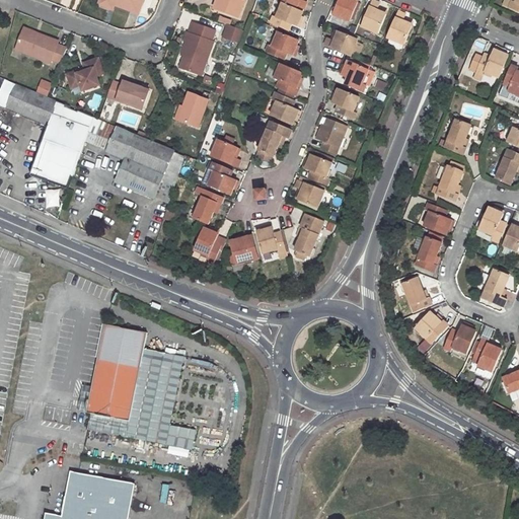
[(97,0),(96,4),(112,9),(113,5),(99,0),(97,0)]
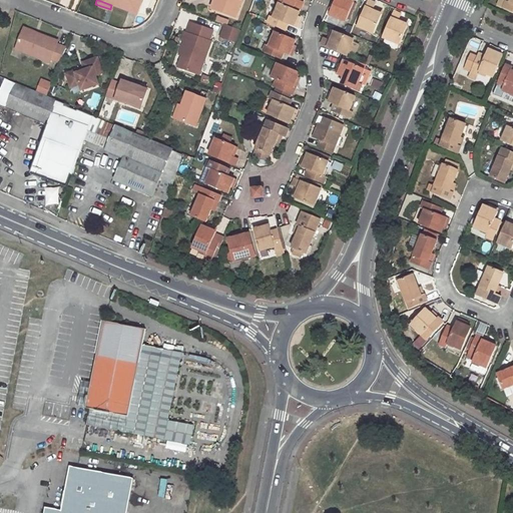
[(139,0),(98,0),(111,5),(135,13),(139,0)]
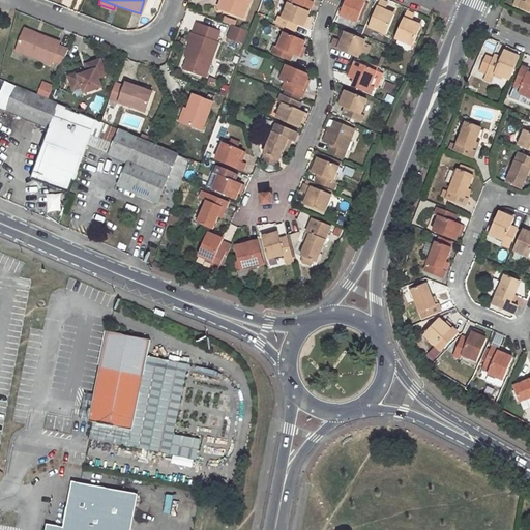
[(249,0),(222,0),(219,7),(244,17),(249,0)]
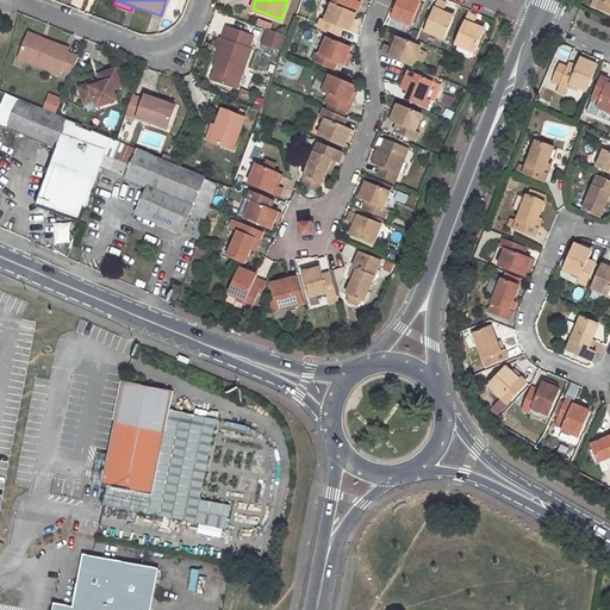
[(330,0),(358,12),(361,2),(354,0),(330,0)]
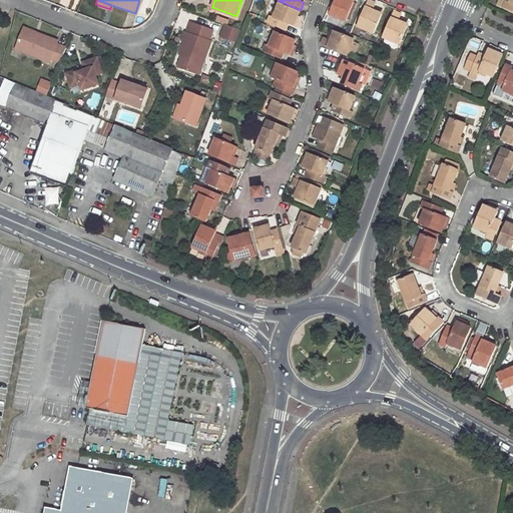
[(354,6),(345,2),(346,0),(336,0),(330,14),(347,22),(354,6)]
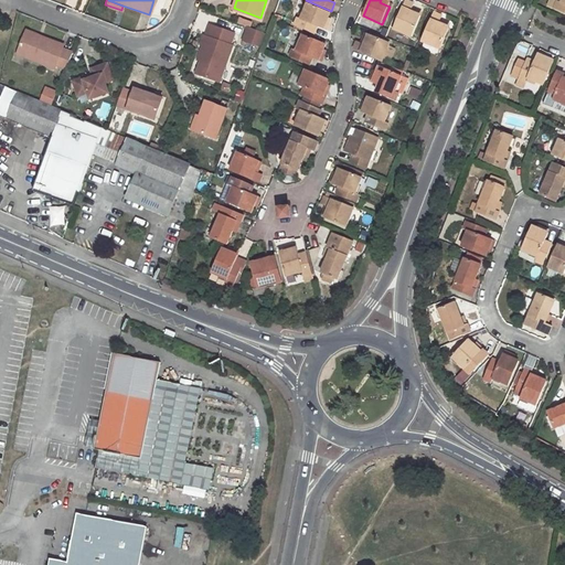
[(558,0),(555,8),(564,11),(564,0),(563,2),(558,0)]
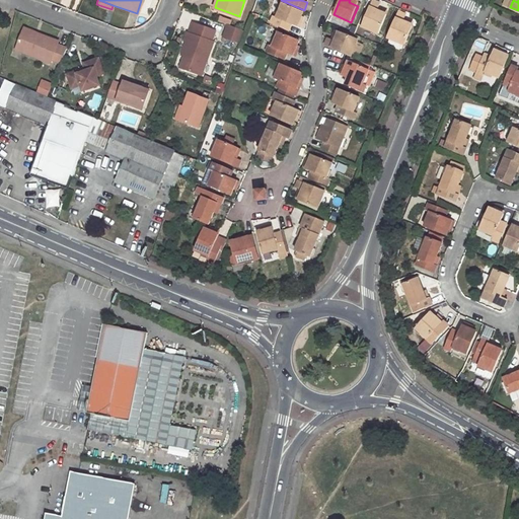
[(386,17),(377,14),(381,4),(373,1),(362,26),(379,34),(386,17)]
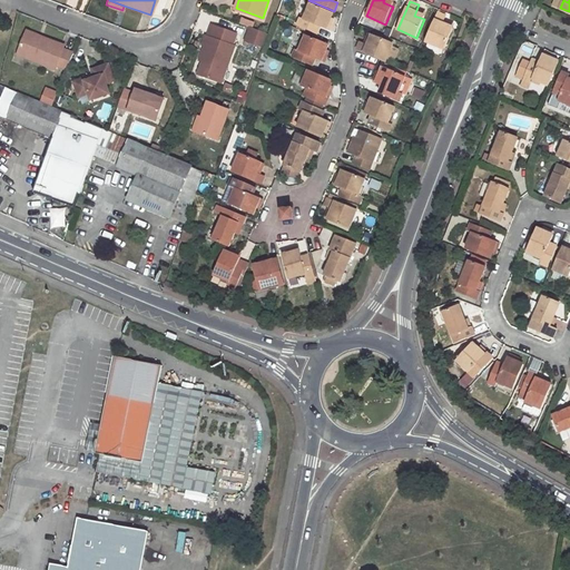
[(301,19),(298,26),(317,35),(320,27),(326,30),(333,13),(311,5),(305,20),(301,19)]
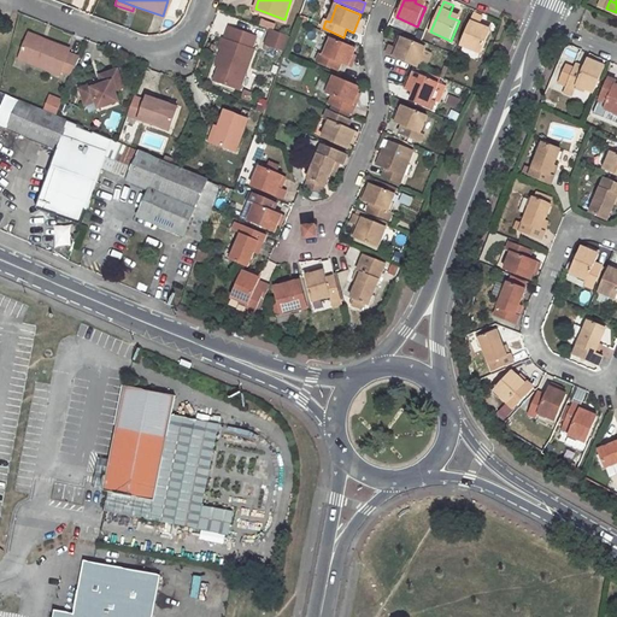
[(489,34),(479,29),(483,18),(475,15),(462,45),(482,53),(489,34)]
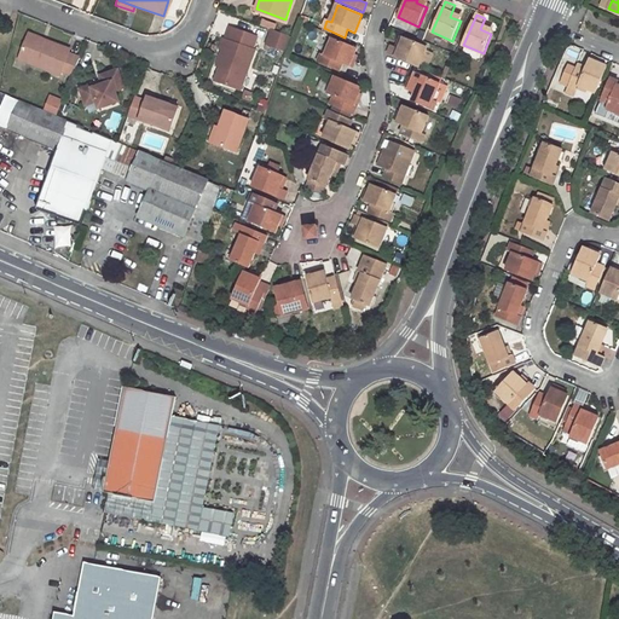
[(264,18),(261,23),(273,28),(276,23),(264,18)]
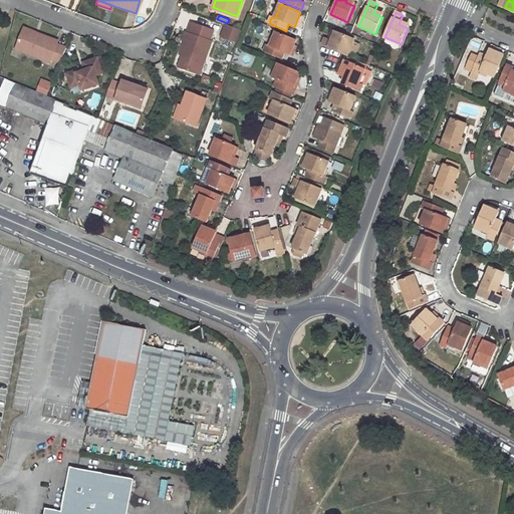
[(206,26),(191,21),(187,31),(186,31),(183,39),(185,40),(182,47),(188,49),(182,67),(199,73),(212,40),(210,39),(202,36),(206,26)]
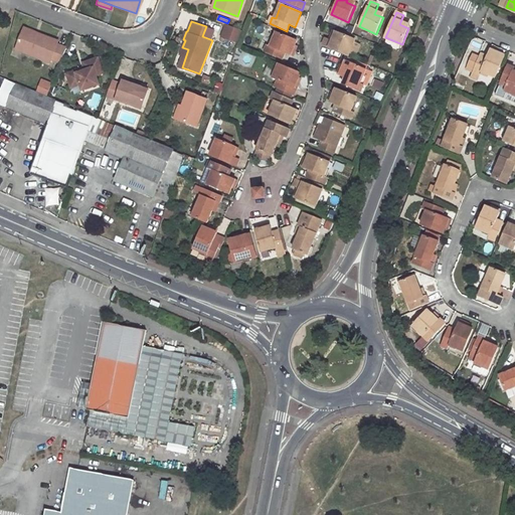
[(227,23),(226,23),(222,35),(232,38),(238,41),(243,29),(227,23)]
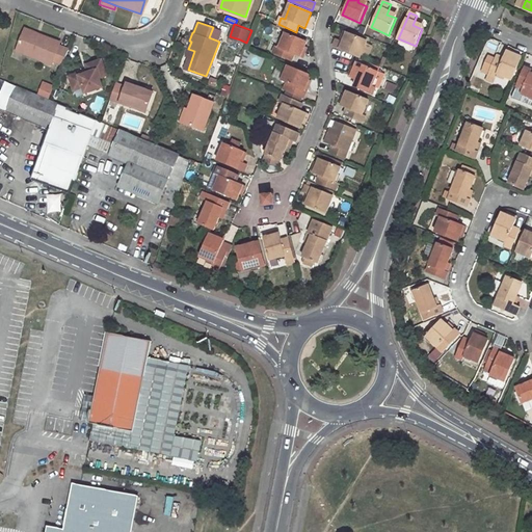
[(40,32),(25,27),(24,31),(38,36),(40,32)]
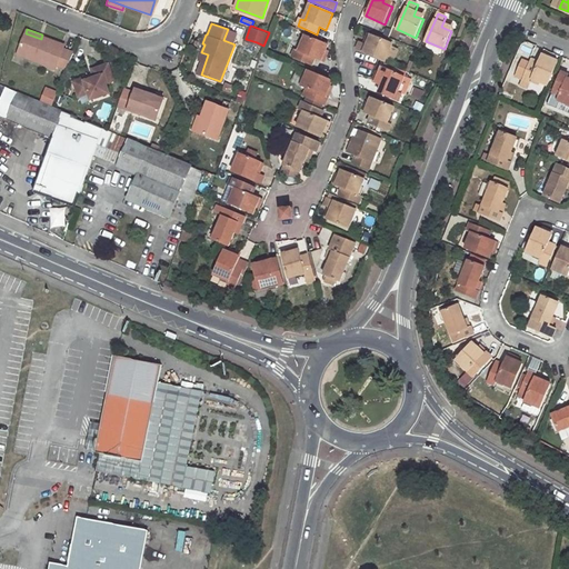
[(236,32),(228,29),(223,40),(232,43),(236,32)]
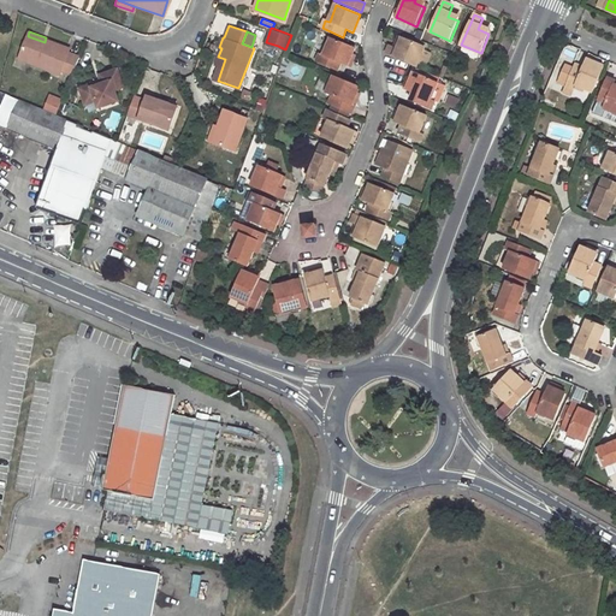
[(72,75),(80,55),(69,51),(70,47),(46,37),(45,42),(28,36),(19,58),(60,73),(61,70),(72,75)]
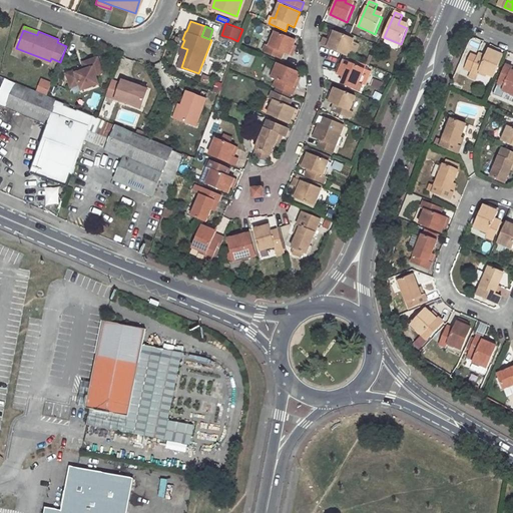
[(267,45),(264,51),(282,59),(284,53),(290,56),(297,41),(276,32),(270,47),(267,45)]
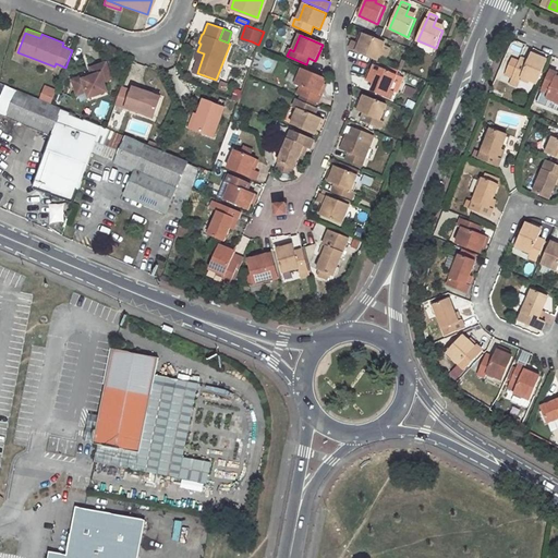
[(353,41),(350,50),(377,61),(385,43),(365,35),(361,45),(353,41)]
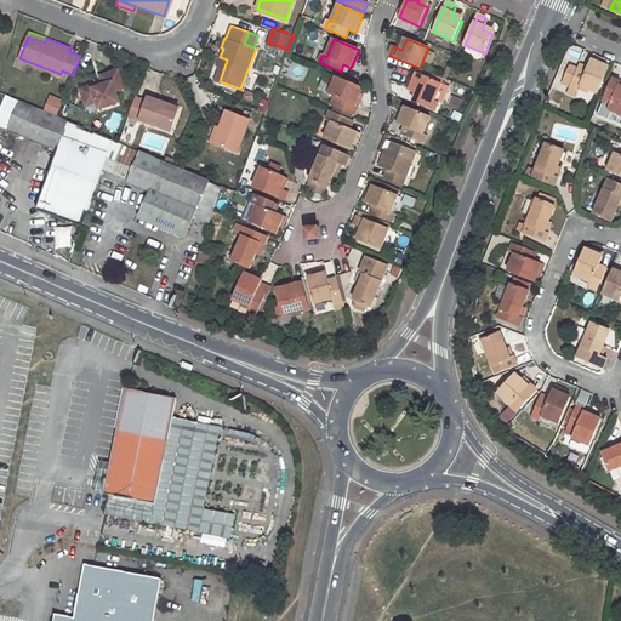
[(227,60),(220,57),(217,64),(221,66),(216,79),(220,81),(227,60)]
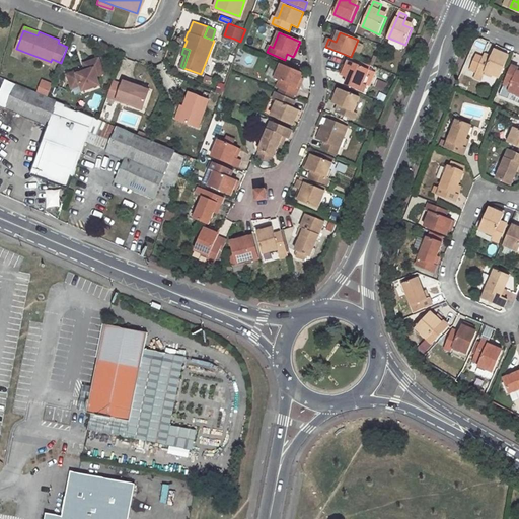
[(478,68),(477,72),(485,75),(486,71),(500,77),(509,56),(495,50),(493,56),(486,53),(484,57),(478,68)]
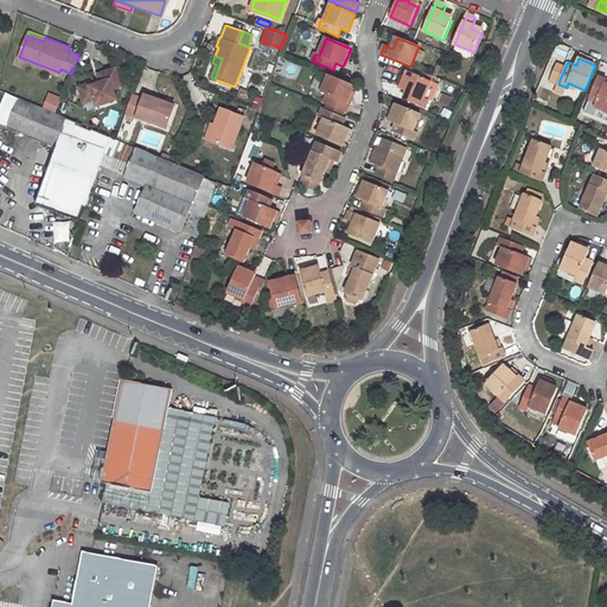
[(558,63),(553,76),(560,80),(566,66),(558,63)]
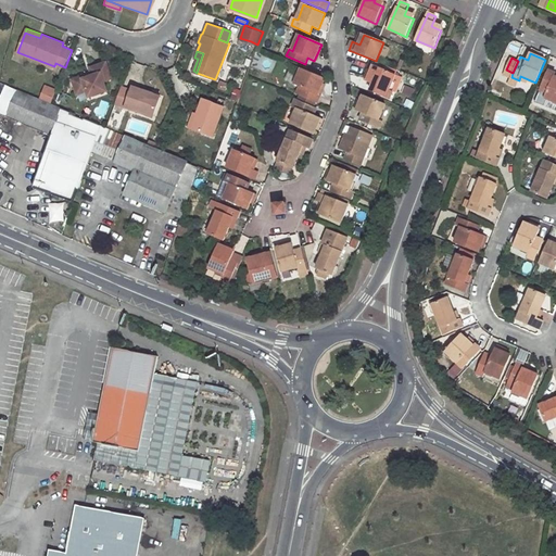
[(83,76),(73,79),(77,93),(87,90),(89,97),(108,90),(104,80),(112,78),(105,61),(98,64),(100,73),(84,78),(83,76)]
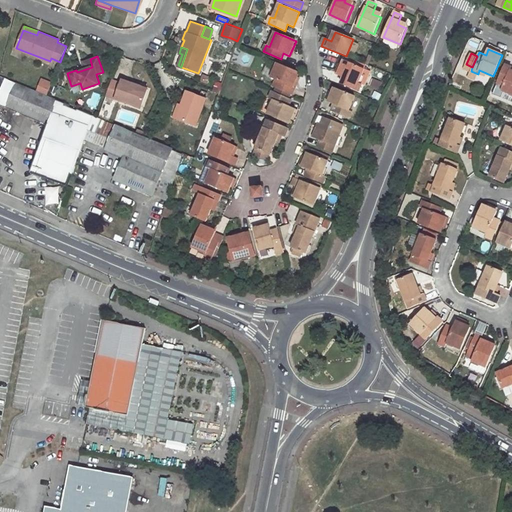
[(90,59),(83,62),(85,67),(76,70),(77,72),(92,67),(90,59)]
